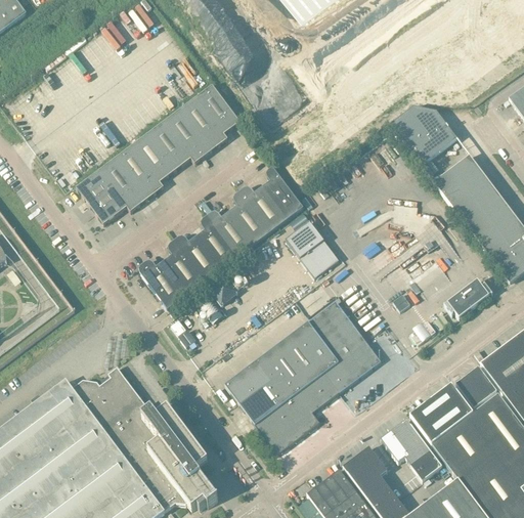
[(0,0),(0,31),(27,11),(17,0),(0,0)]
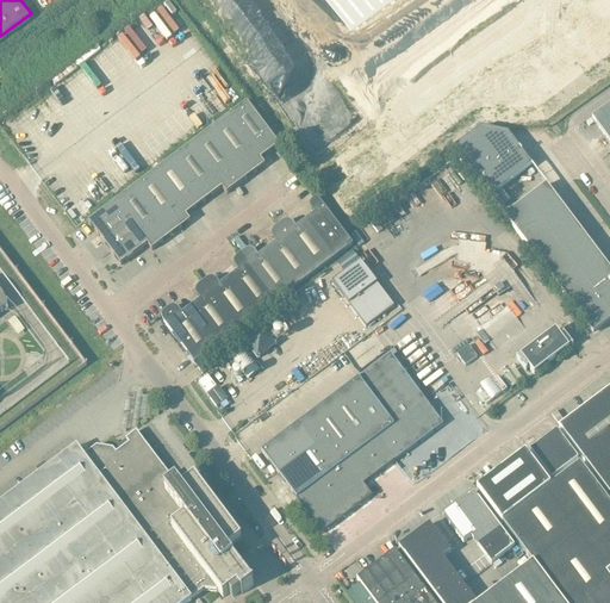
[(261,154),(279,140),(247,97),(228,111),(260,154),(261,154)]
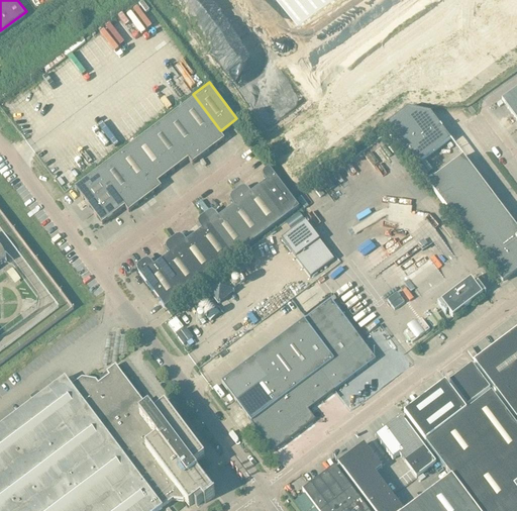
[(508,104),(516,97),(516,84),(502,96),(508,104)]
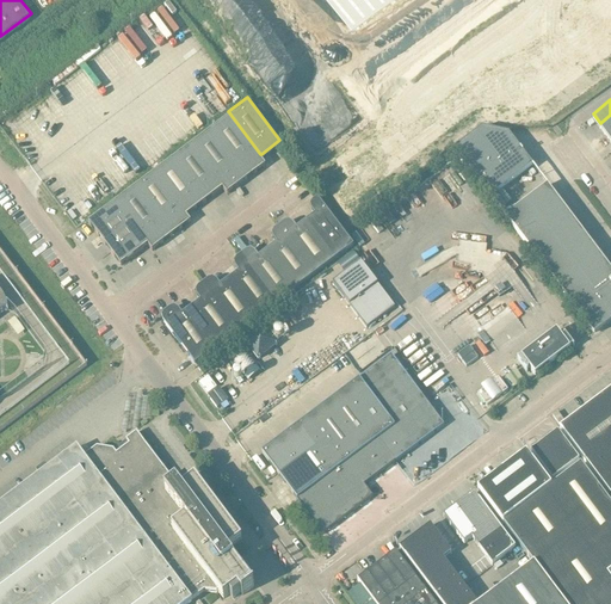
[(261,154),(260,154),(228,111),(209,125),(246,174),(265,160),(261,154)]
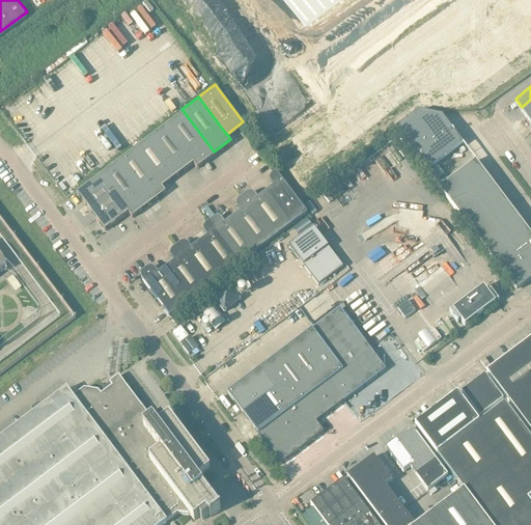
[(528,115),(530,113),(530,100),(522,107),(528,115)]
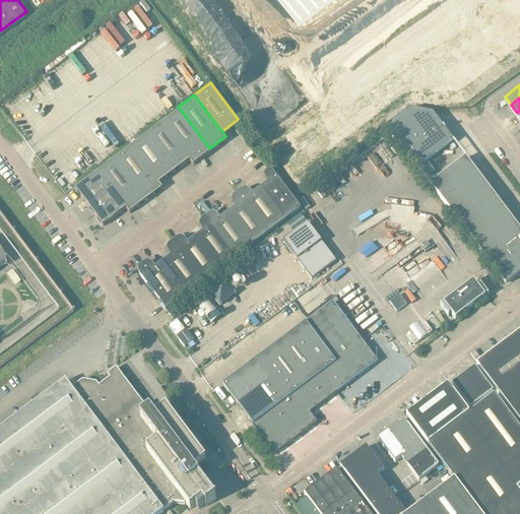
[(453,136),(433,109),(410,105),(387,122),(417,164),(453,136)]
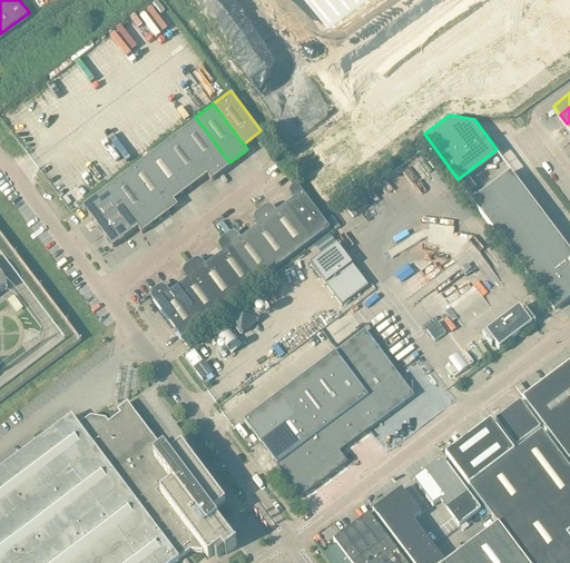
[(212,176),(229,163),(195,117),(178,130),(208,170),(207,170),(212,176)]
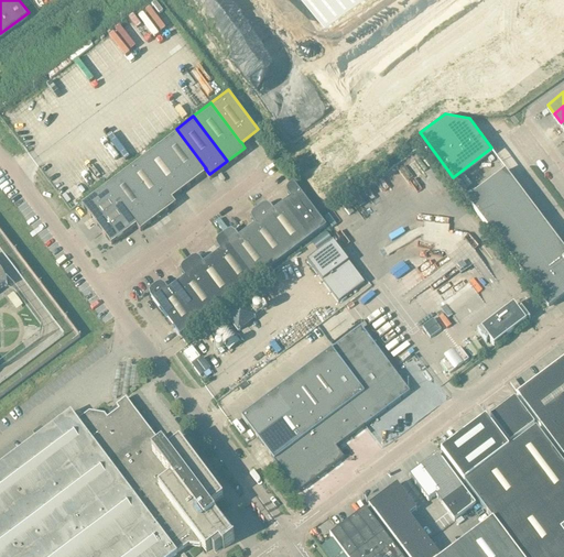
[(172,194),(205,168),(206,168),(176,129),(141,154),(172,194)]
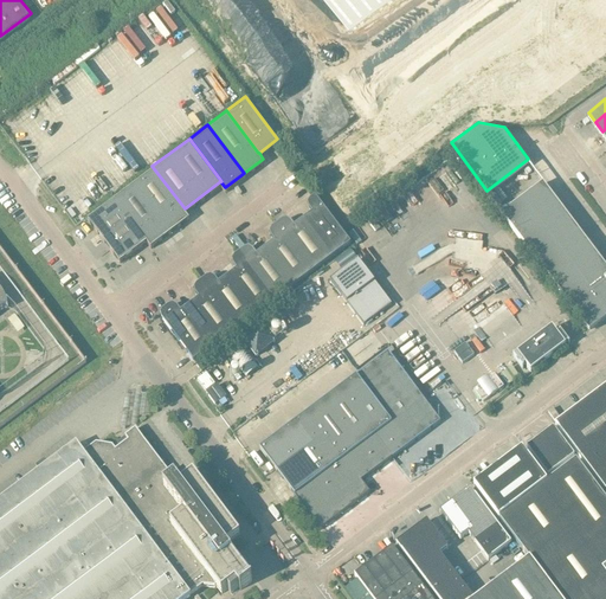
[(185,208),(152,166),(134,180),(169,229),(189,214),(185,208)]
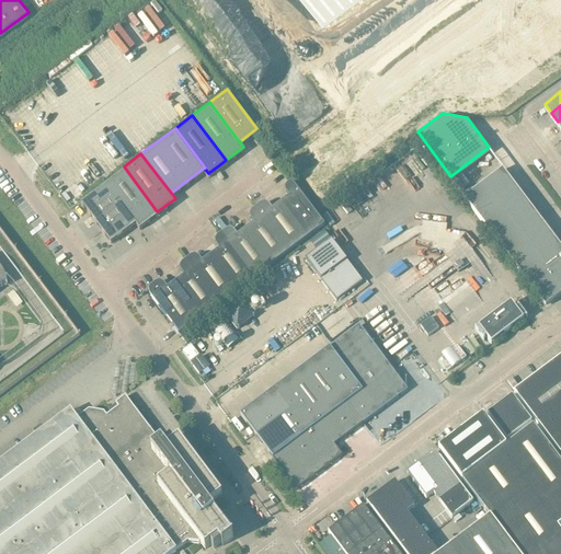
[(560,242),(502,164),(464,194),(530,281),(546,302),(560,289),(560,242)]
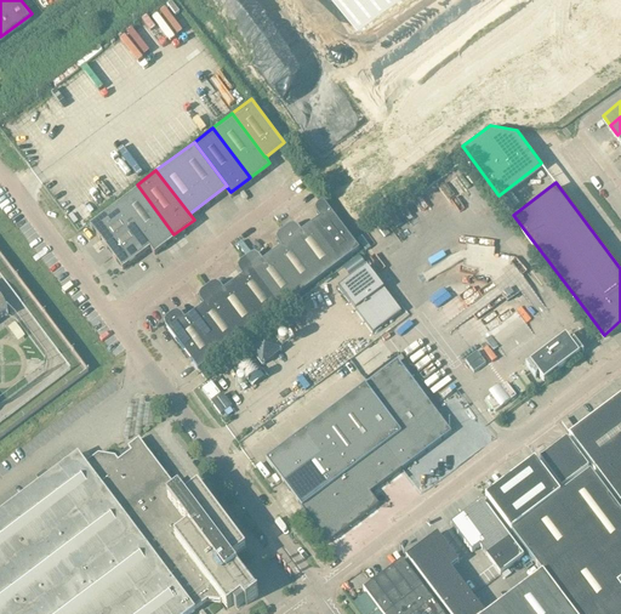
[(154,249),(174,234),(137,185),(118,199),(135,221),(151,243),(154,249)]
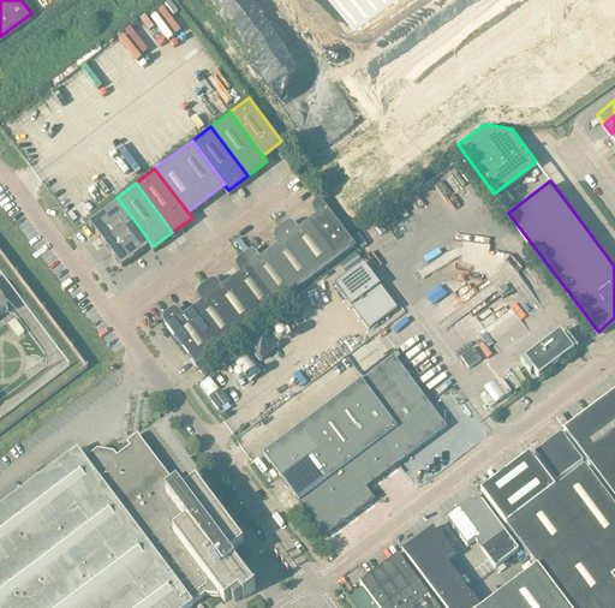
[(336,256),(356,242),(320,194),(315,197),(312,202),(314,206),(317,210),(308,218),(336,256)]
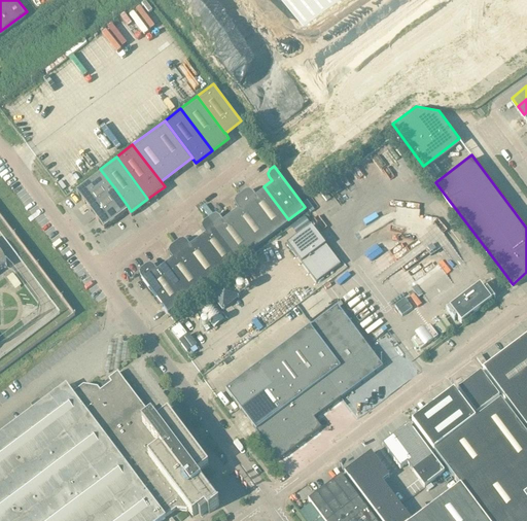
[(90,205),(114,187),(100,169),(76,186),(90,205)]
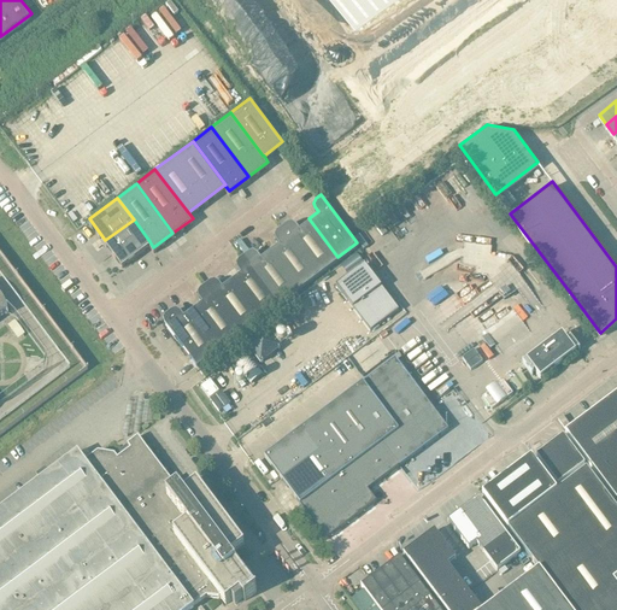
[(318,271),(338,257),(309,218),(299,226),(295,221),(292,218),(287,220),(282,223),(318,271)]
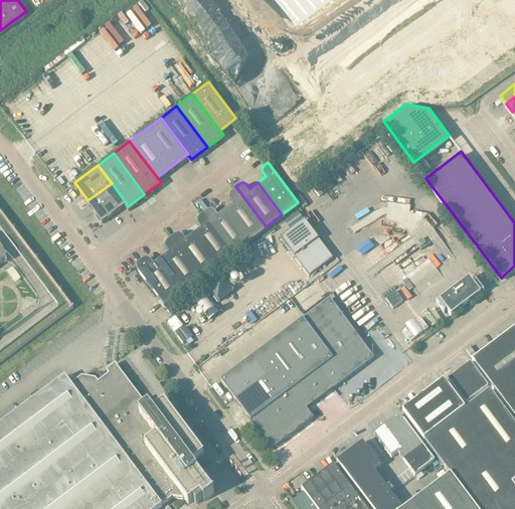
[(102,218),(125,201),(112,183),(88,200),(102,218)]
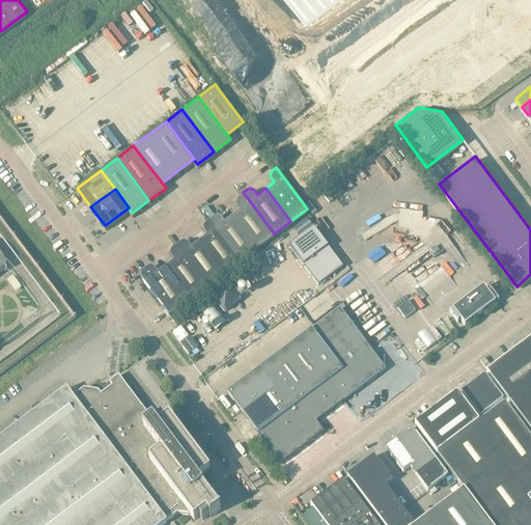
[(257,246),(274,233),(243,192),(239,195),(236,199),(238,202),(241,206),(232,213),(257,246)]
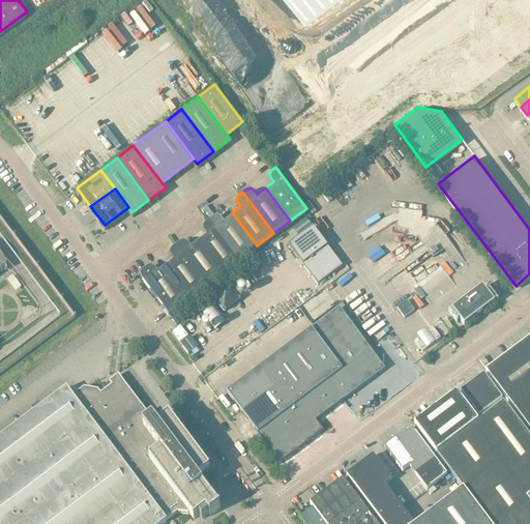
[(240,258),(257,245),(232,212),(224,219),(221,214),(217,212),(213,213),(209,216),(240,258)]
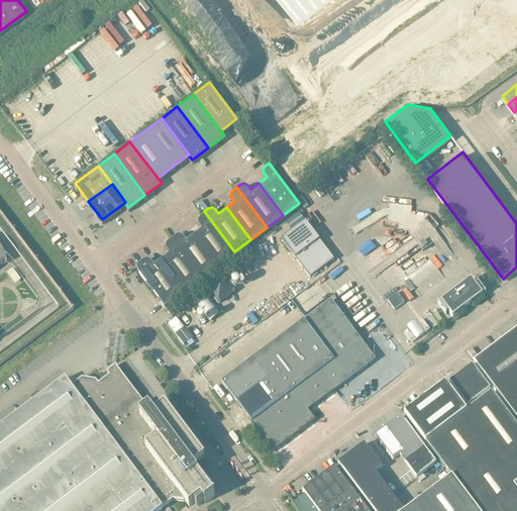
[(218,264),(234,251),(204,211),(200,214),(198,218),(199,221),(202,225),(194,231),(218,264)]
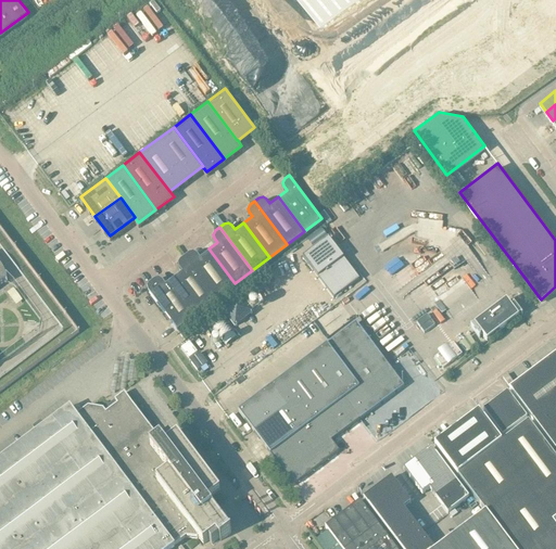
[(328,232),(302,252),(333,294),(359,275),(328,232)]
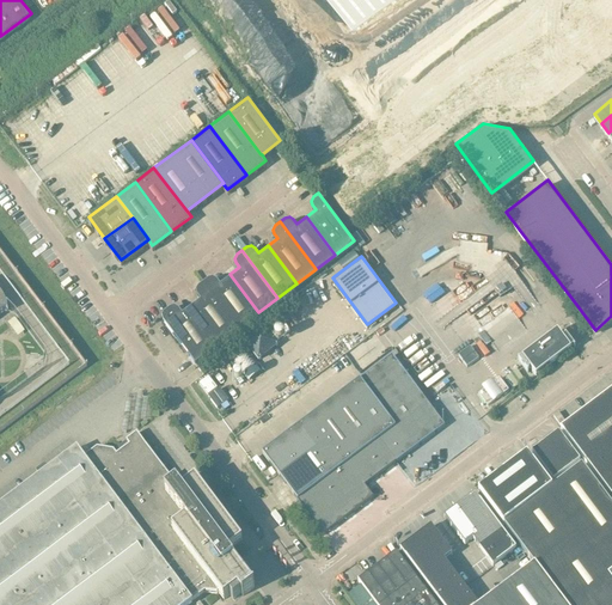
[(239,327),(258,312),(230,274),(220,281),(216,276),(213,274),(209,275),(203,279),(239,327)]
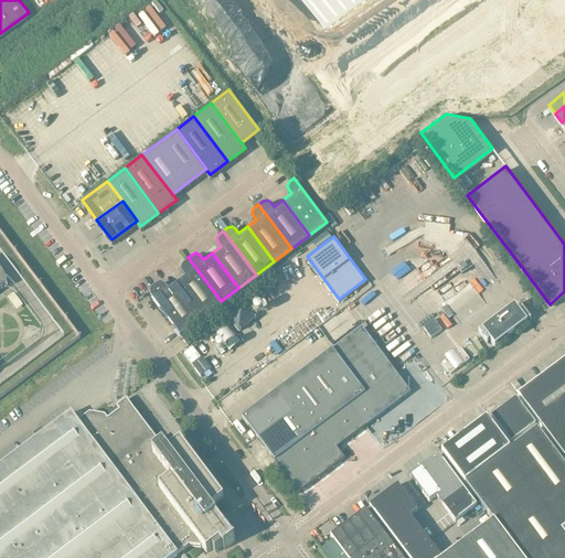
[(462,256),(458,260),(461,265),(467,261),(462,256)]
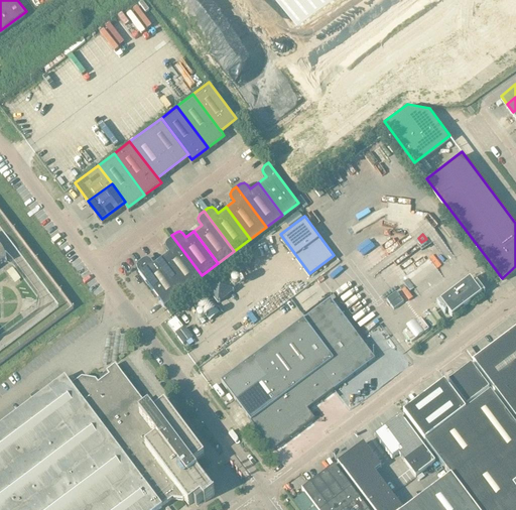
[(185,287),(202,275),(171,235),(167,238),(165,242),(166,245),(169,249),(161,255),(185,287)]
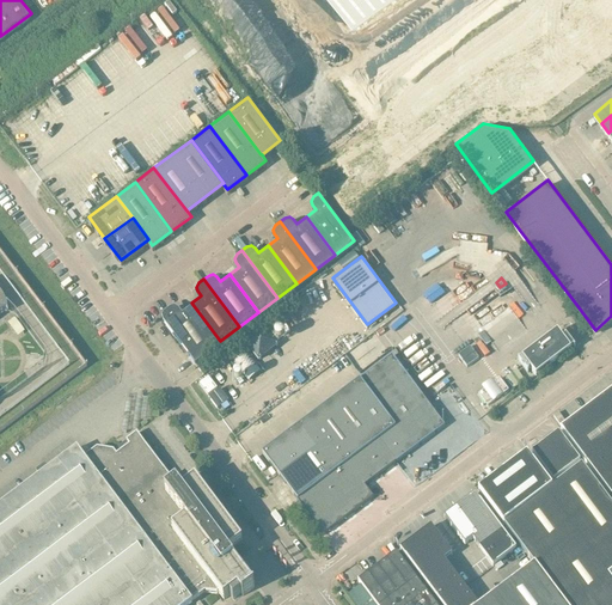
[(196,360),(220,341),(191,303),(182,310),(179,305),(175,303),(171,304),(164,309),(161,312),(163,317),(196,360)]
